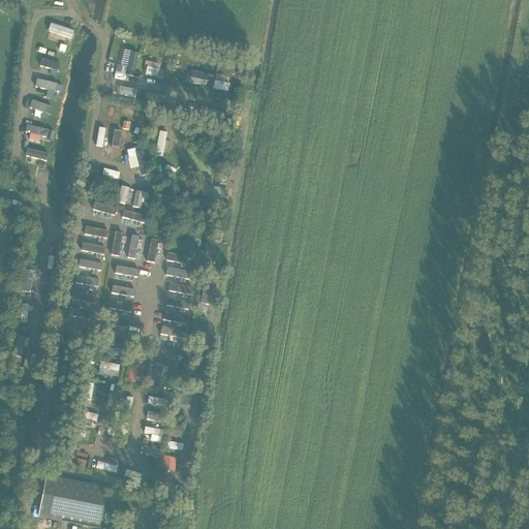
[(72,38),(74,30),(50,24),(48,32),(72,38)]
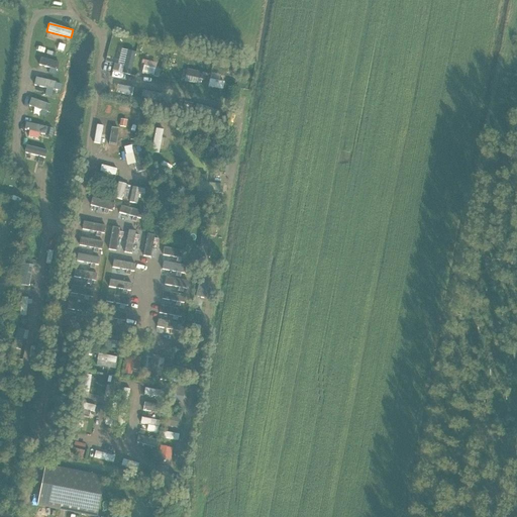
[(130,76),(135,53),(127,50),(122,74),(130,76)]
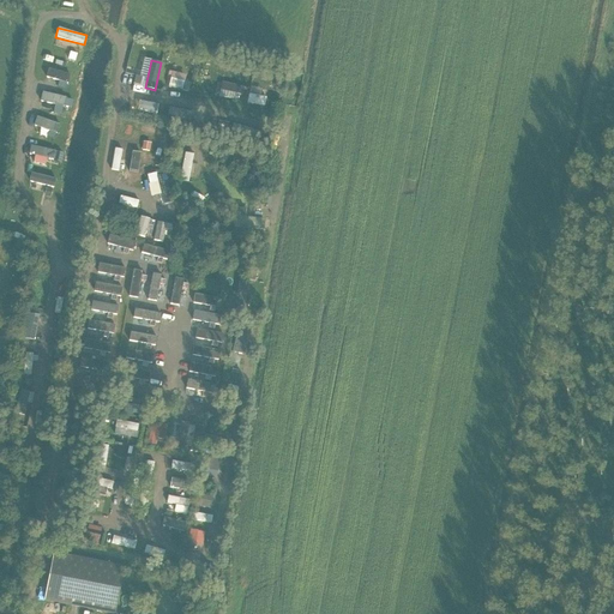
[(142,86),(144,78),(136,76),(133,84),(142,86)]
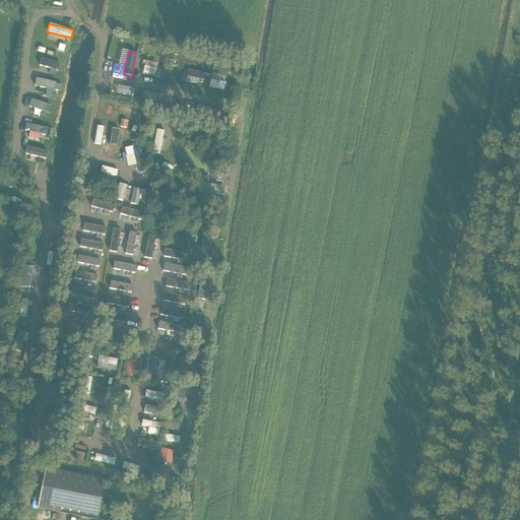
[(200,85),(202,73),(188,70),(186,82),(200,85)]
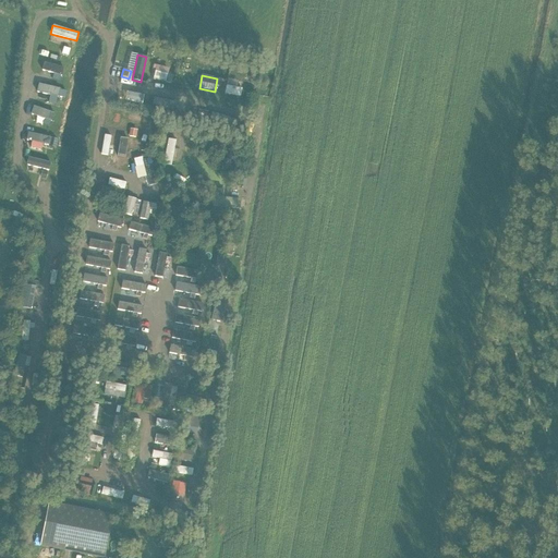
[(227,80),(225,95),(241,96),(242,87),(237,87),(238,81),(227,80)]
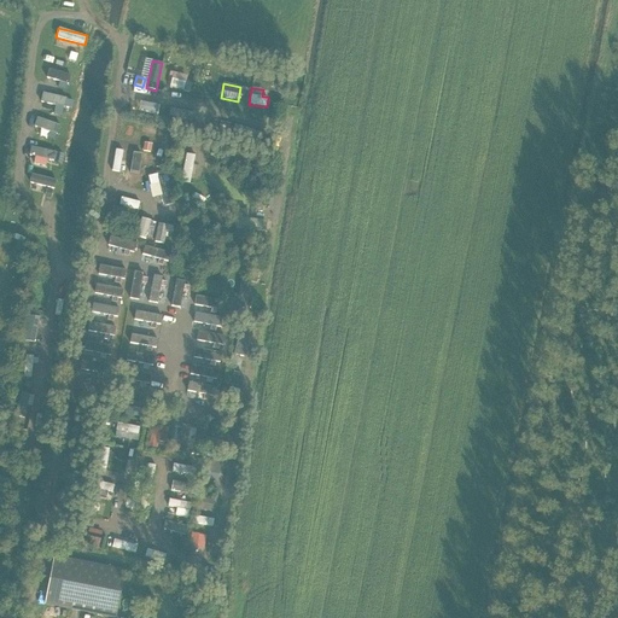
[(165,207),(175,204),(168,176),(158,179),(165,207)]
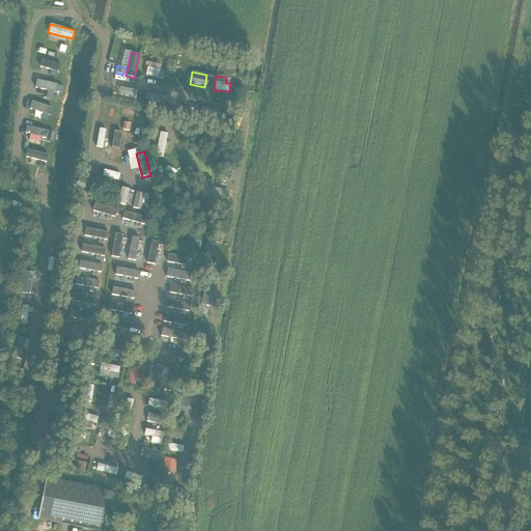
[(119,180),(120,173),(104,169),(103,176),(119,180)]
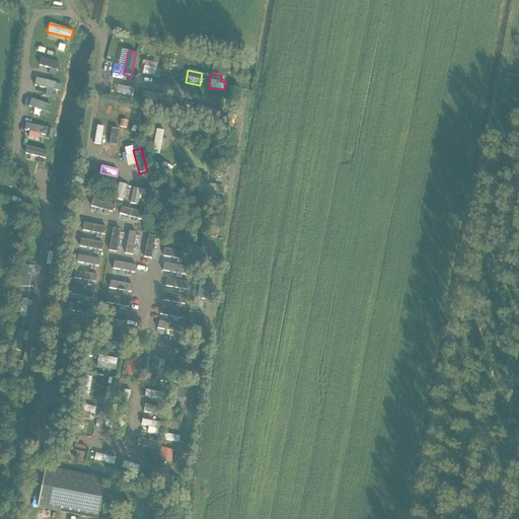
[(105,232),(106,225),(86,220),(84,226),(105,232)]
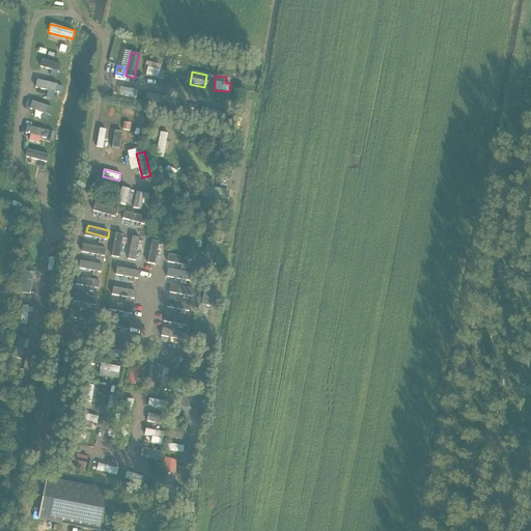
[(216,255),(213,254),(215,246),(206,245),(201,270),(212,272),(216,255)]
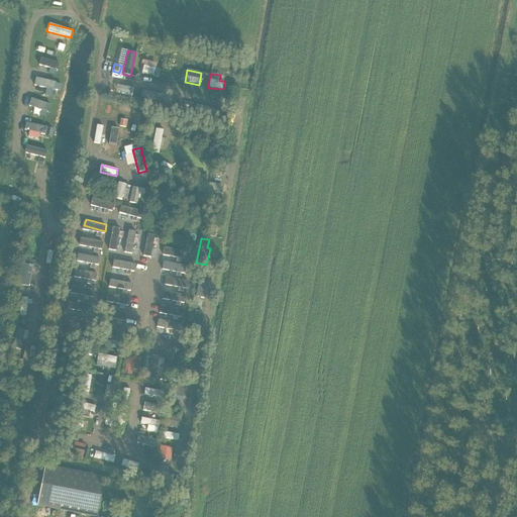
[(98,251),(100,244),(81,241),(80,248),(98,251)]
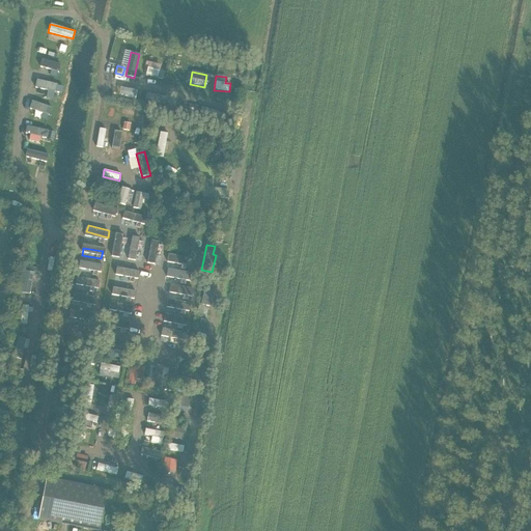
[(126,273),(128,267),(120,264),(118,272),(126,273)]
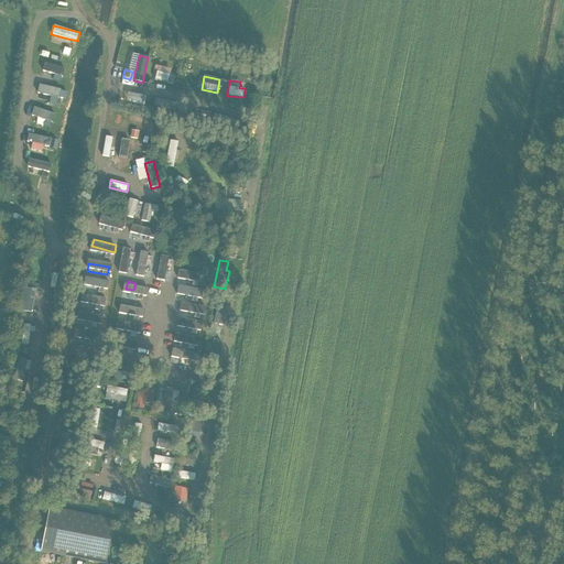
[(140,325),(142,318),(121,314),(120,321),(140,325)]
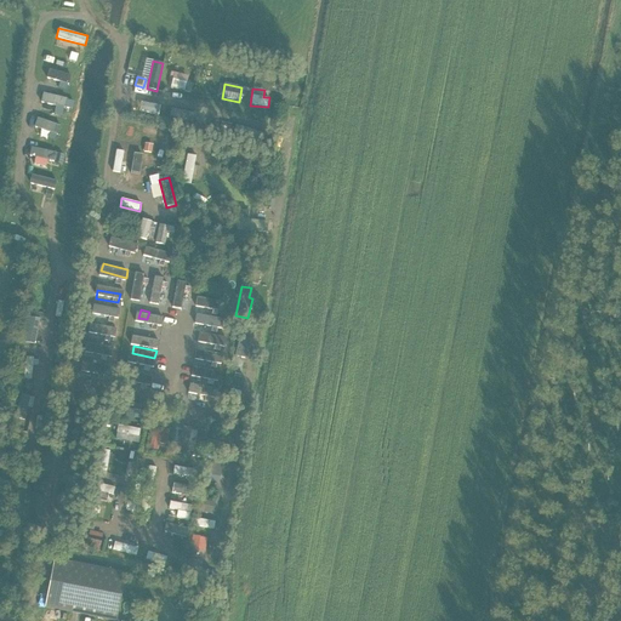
[(129,382),(151,385),(152,376),(130,374),(129,382)]
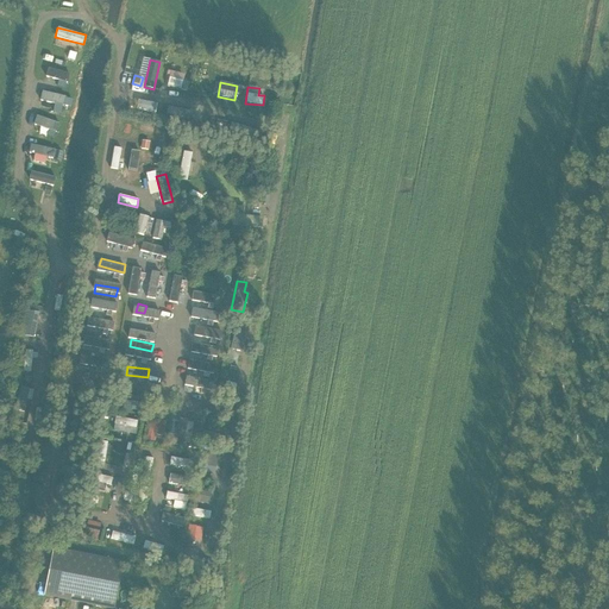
[(144,403),(121,400),(120,408),(143,412),(144,403)]
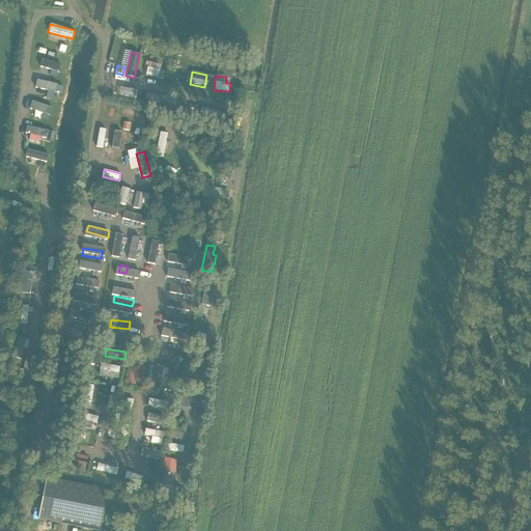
[(118,373),(120,367),(100,362),(98,368),(118,373)]
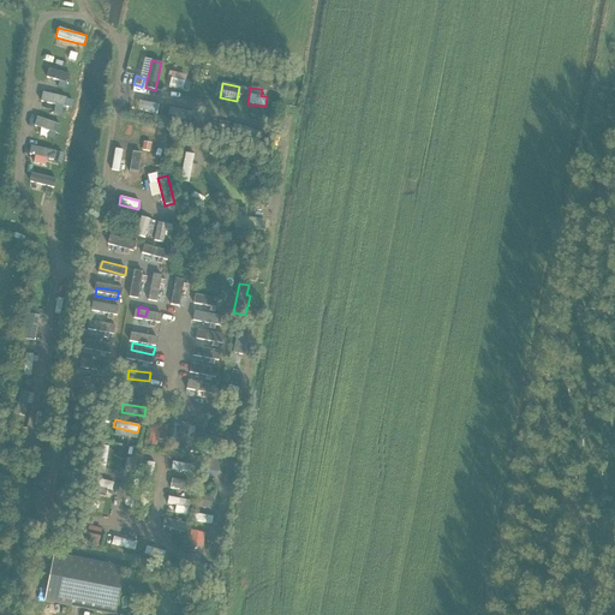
[(165,441),(167,427),(151,424),(148,445),(156,446),(157,440),(165,441)]
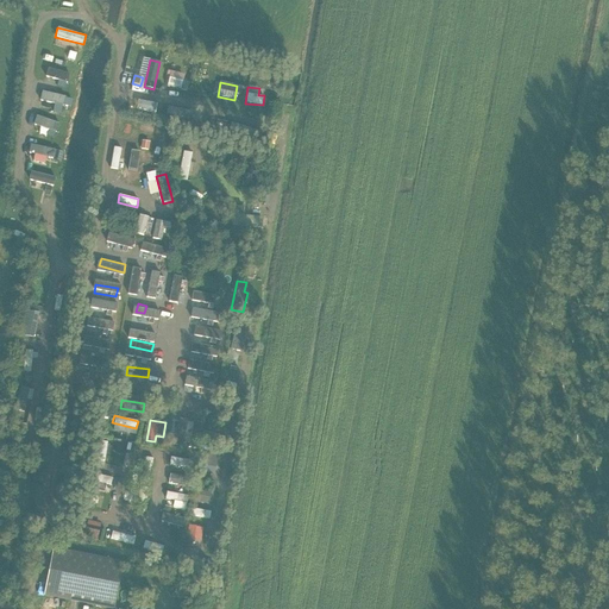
[(218,449),(220,433),(205,431),(202,445),(218,449)]
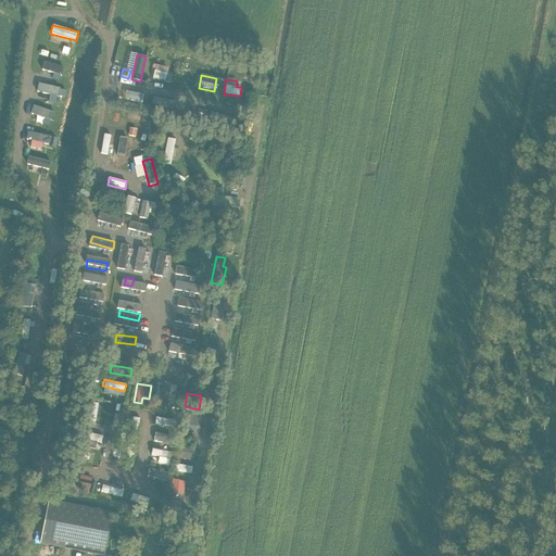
[(198,432),(199,421),(188,420),(186,431),(198,432)]
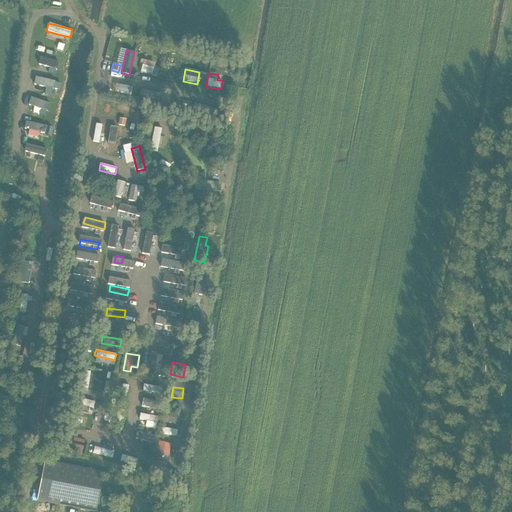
[(177,424),(178,414),(168,412),(166,423),(177,424)]
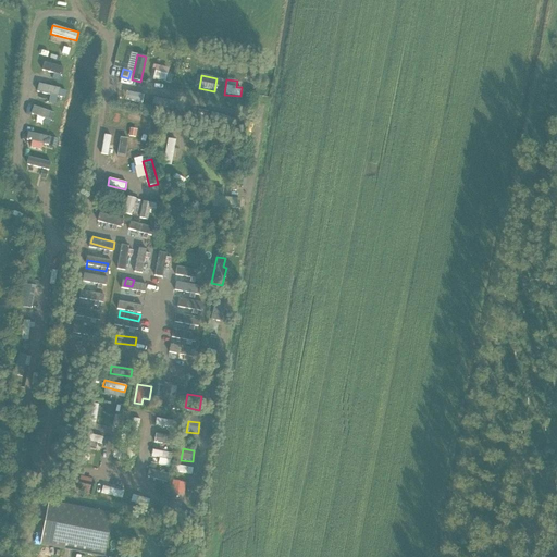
[(88,495),(93,479),(81,477),(77,493),(88,495)]
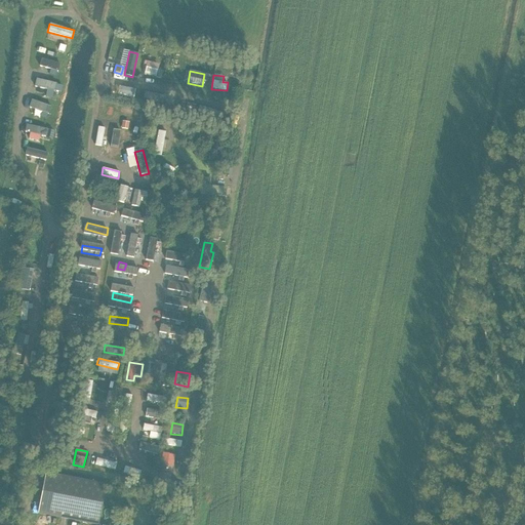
[(174,467),(175,454),(162,452),(161,465),(174,467)]
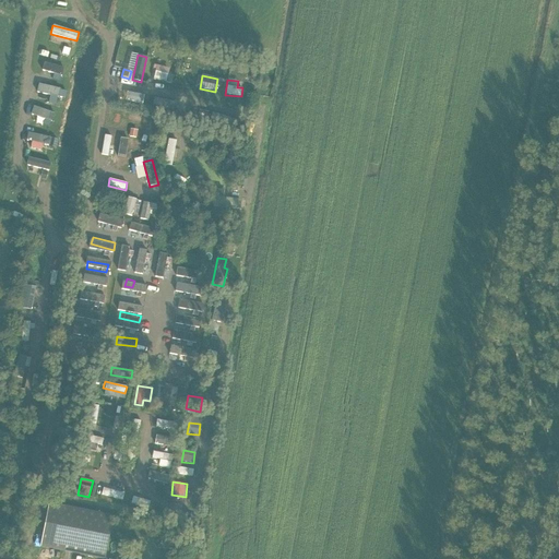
[(99,558),(105,558),(114,515),(48,502),(39,547),(99,558)]
